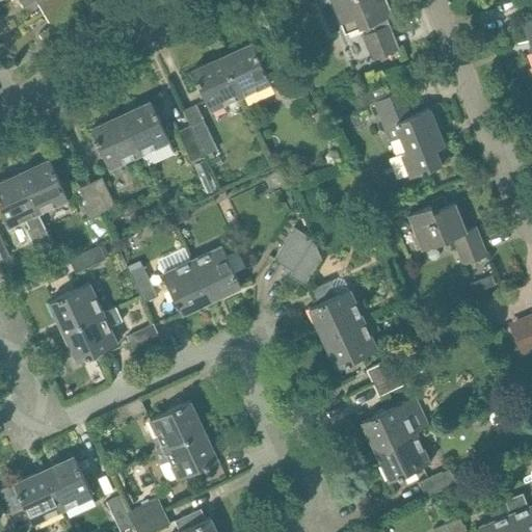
[(36,0),(44,12),(63,0),(19,0),(23,7),(34,0),(36,0)]
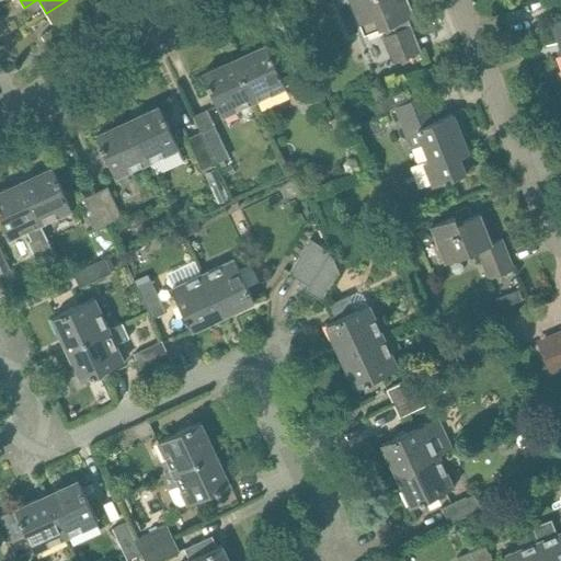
[(98,2),(96,0),(67,0),(46,13),(55,26),(42,35),(48,46),(91,20),(84,10),(98,2)]
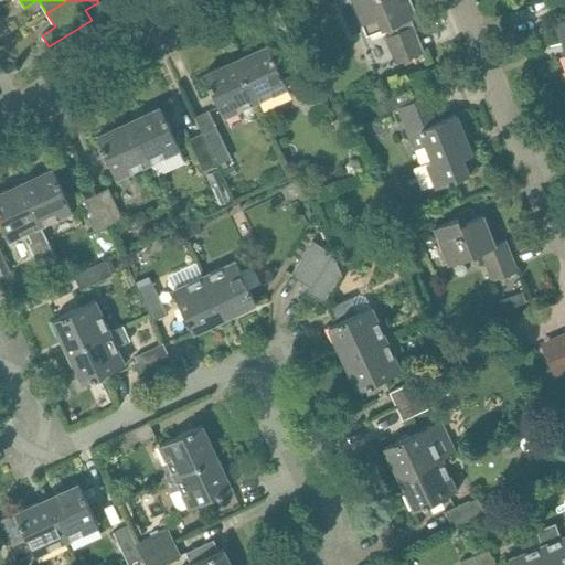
[(386,35),(397,62),(422,52),(408,17),(415,14),(408,0),(353,0),(363,23),(363,22),(368,33),(391,24),(395,32),(386,35)]
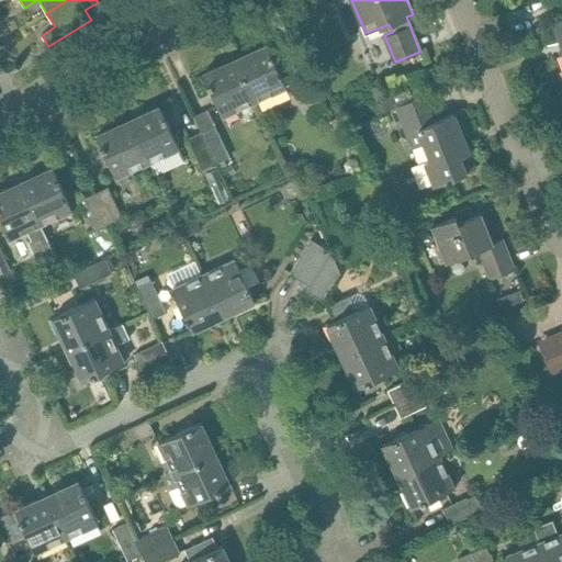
[(561,19),(552,23),(561,48),(561,19)]
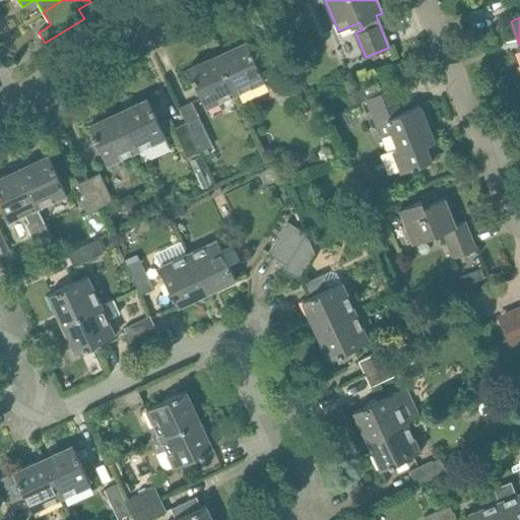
[(217,55),(236,93),(264,80),(247,41),(217,55)]
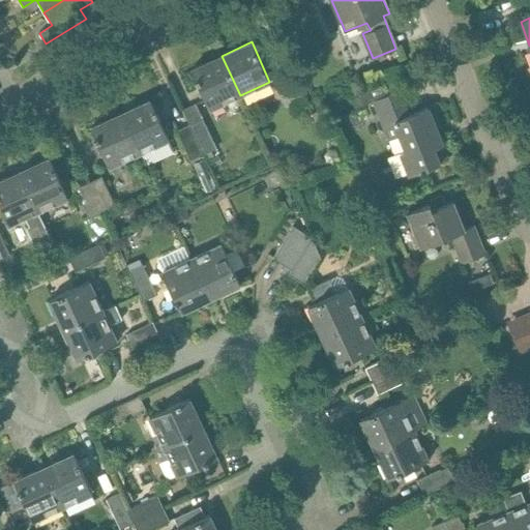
[(240,95),(222,56),(192,69),(209,109),(240,95)]
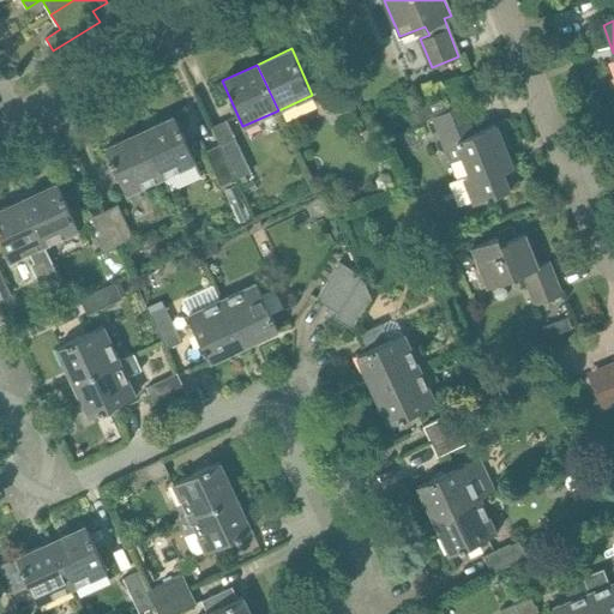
[(336,77),(320,84),(337,119),(353,112),(336,77)]
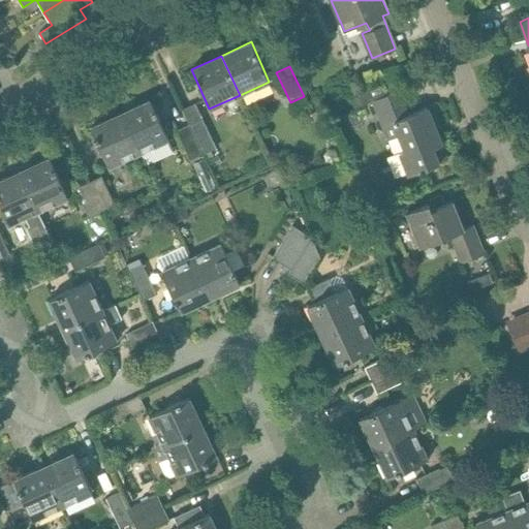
[(398,91),(372,100),(387,139),(399,135),(405,150),(400,152),(408,175),(417,172),(418,174),(423,172),(423,169),(447,159),(427,107),(408,115),(398,91)]
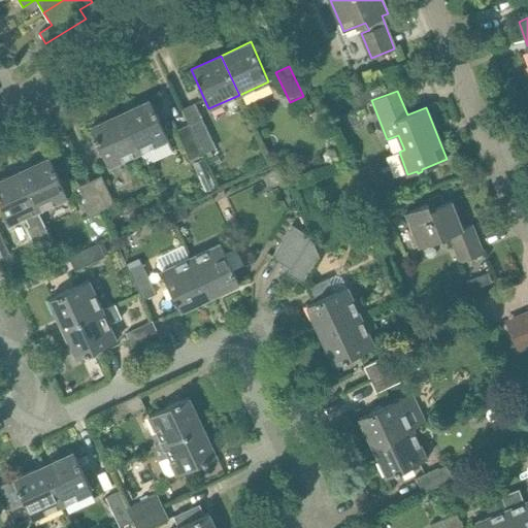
[(356,108),(367,103),(363,92),(351,97),(356,108)]
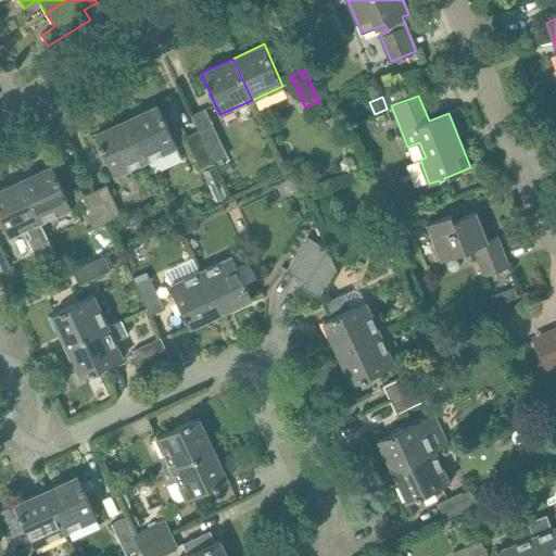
[(127,118),(147,161),(177,147),(158,104),(127,118)]
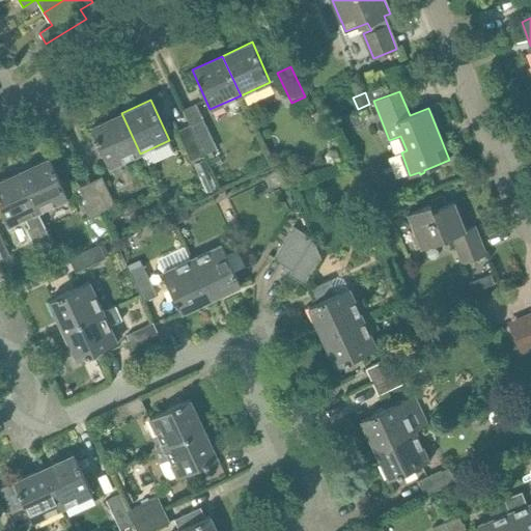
[(183,109),(190,124),(203,155),(217,148),(196,104),(183,109)]
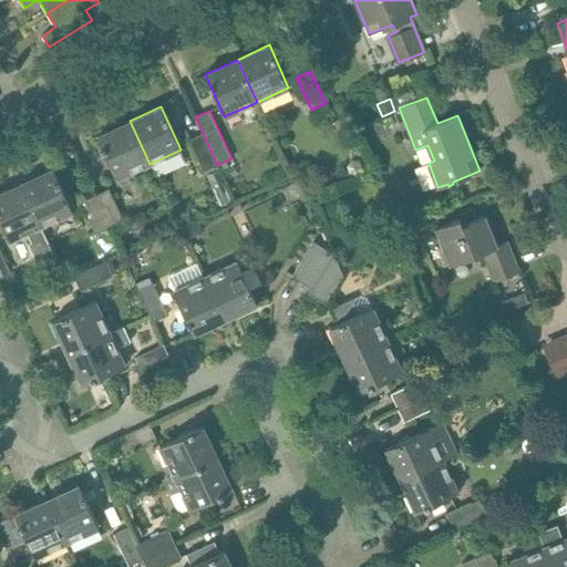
[(116,178),(150,164),(130,121),(96,136),(116,178)]
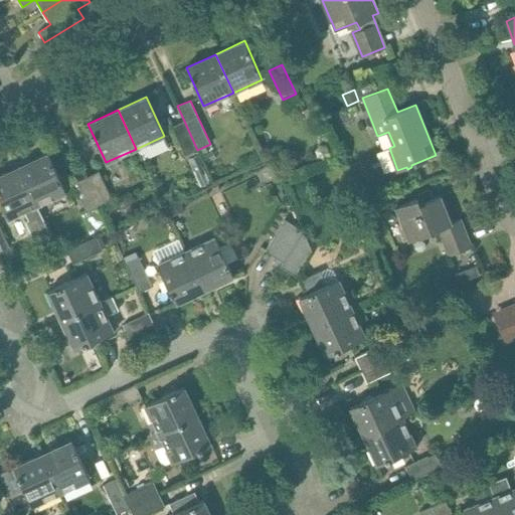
[(197,150),(184,121),(171,127),(185,156),(197,150)]
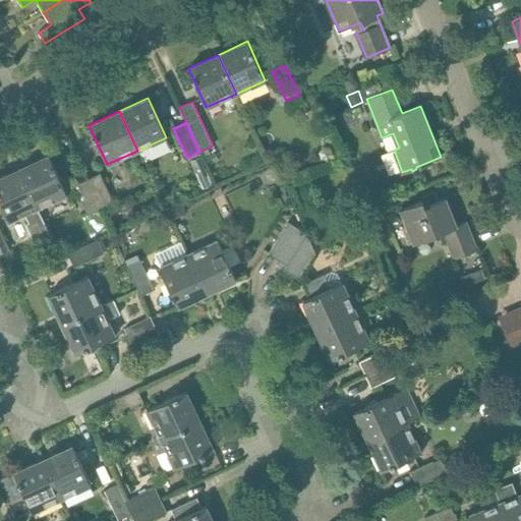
[(19,169),(38,208),(66,194),(49,155),(19,169)]
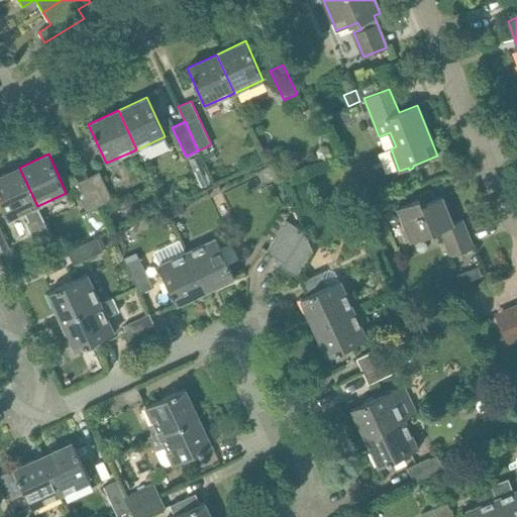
[(37,206),(19,168),(0,176),(0,203),(7,220),(37,206)]
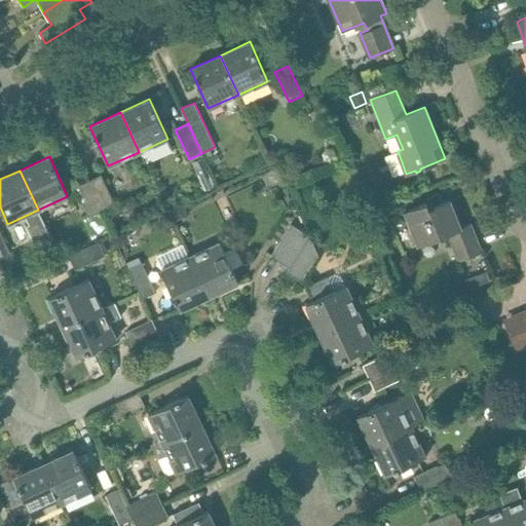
[(88,181),(102,211),(115,204),(101,175),(88,181)]
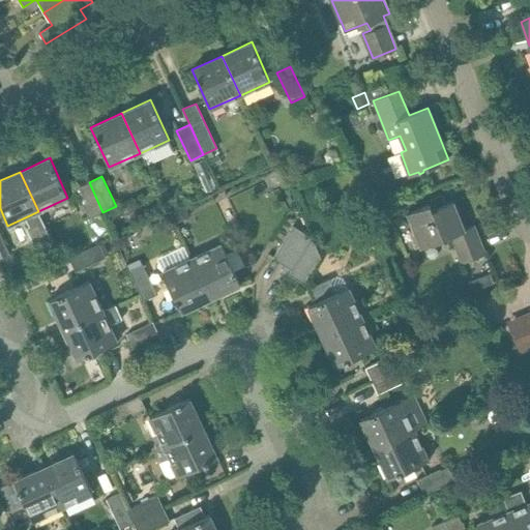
[(102,212),(89,182),(75,188),(89,218),(102,212)]
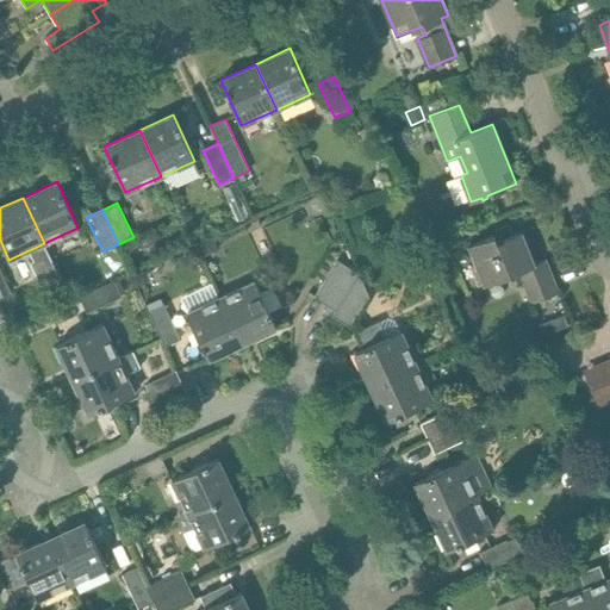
[(505,225),(491,231),(492,235),(467,244),(483,285),(517,272),(530,304),(559,292),(546,259),(535,263),(522,231),(510,236),(505,225)]
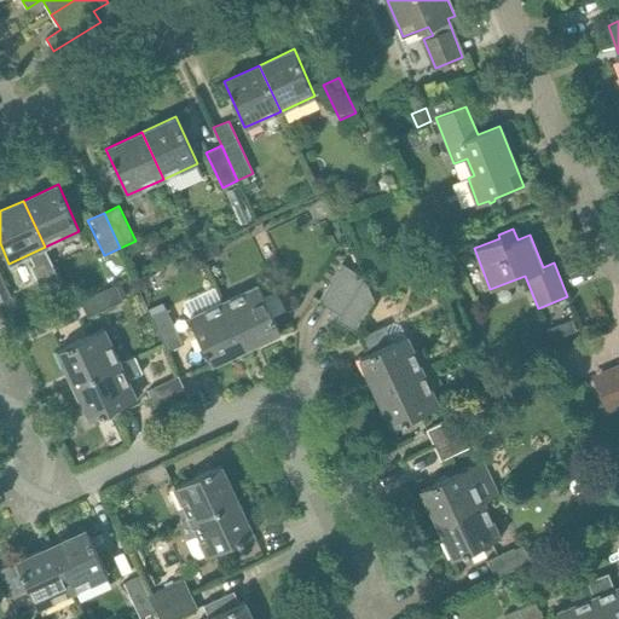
[(318,301),(340,314),(365,277),(343,264),(318,301)]
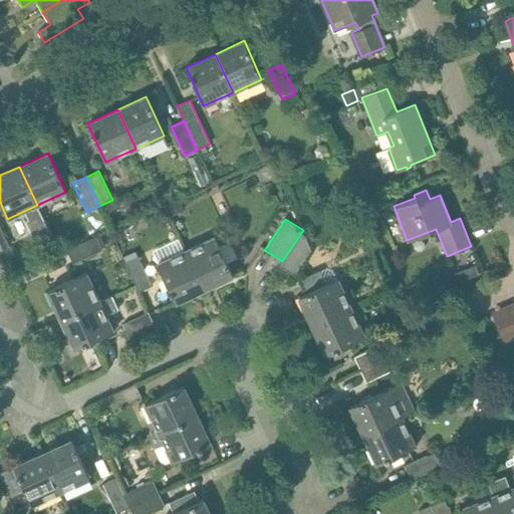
[(0,251),(10,247),(0,226),(0,251)]
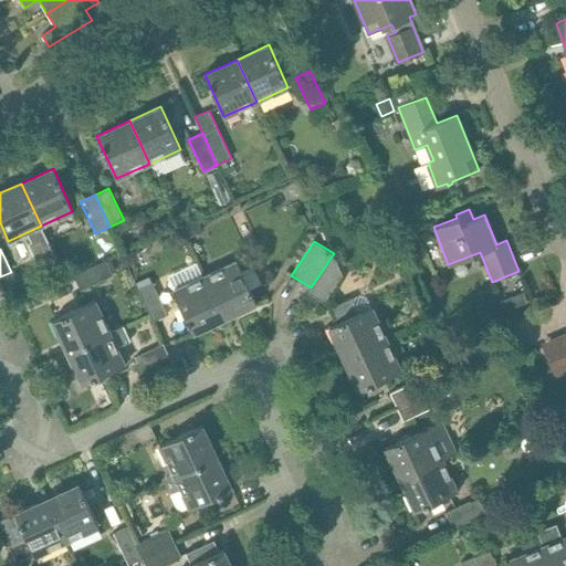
[(343,275),(334,253),(311,287),(308,292),(325,303),(343,275)]
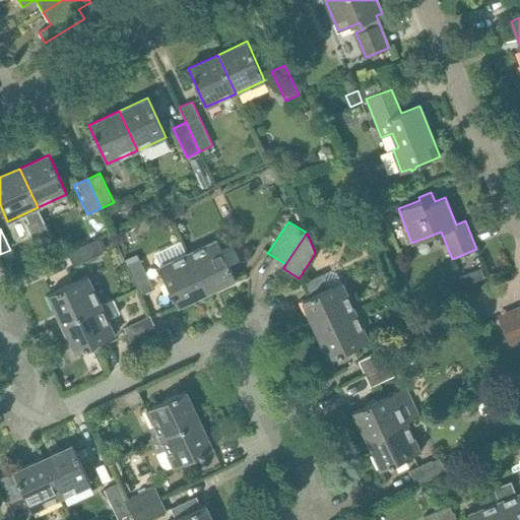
[(104,253),(98,240),(67,253),(73,266),(104,253)]
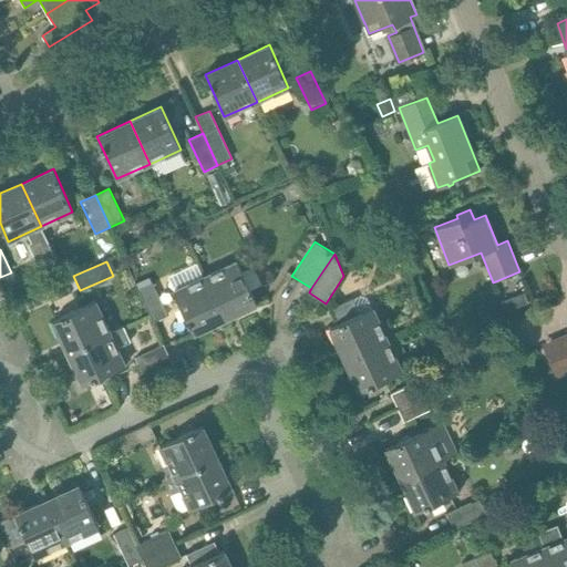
[(205,276),(225,318),(257,303),(237,261),(205,276)]
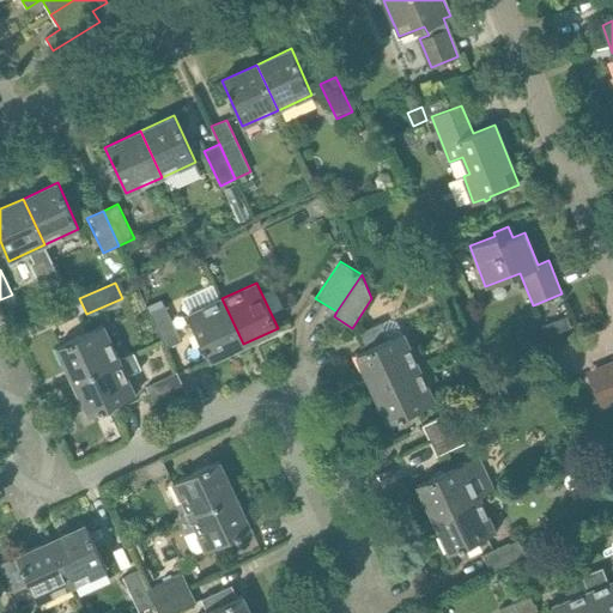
[(243,344),(222,298),(187,315),(208,360),(243,344)]
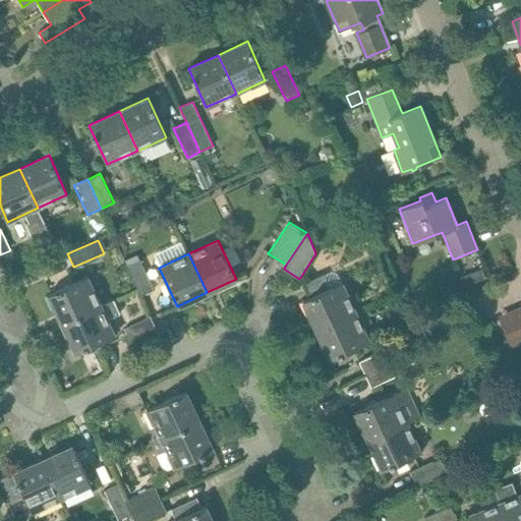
[(139,259),(127,266),(140,295),(154,289),(139,259)]
